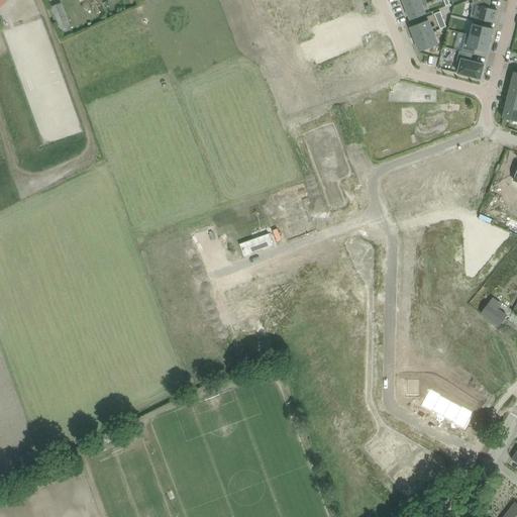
[(408,0),(403,2),(407,11),(422,4),(423,5),(427,3),(425,0),(408,0)]
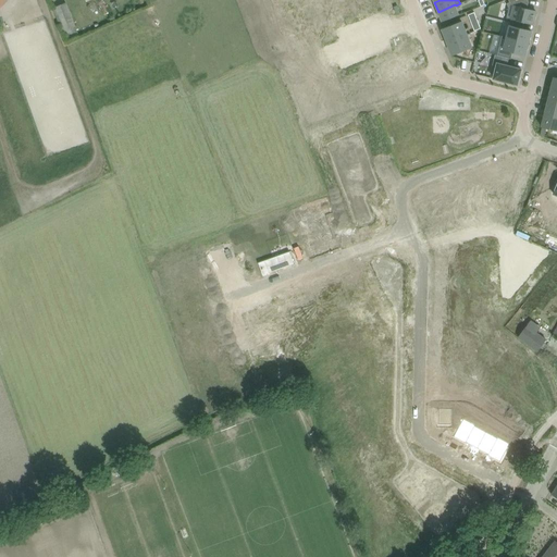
[(509,8),(506,17),(511,19),(524,22),(533,24),(536,11),(527,9),(529,1),(528,0),(523,0),(516,3),(515,0),(509,2),(507,3),(508,8),(509,8)]
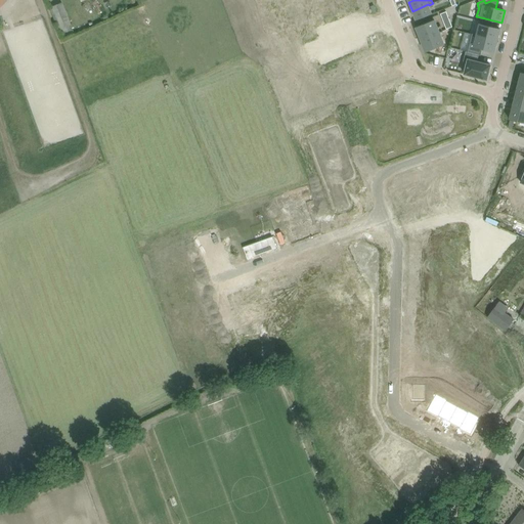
[(62,35),(75,31),(64,2),(52,6),(62,35)]
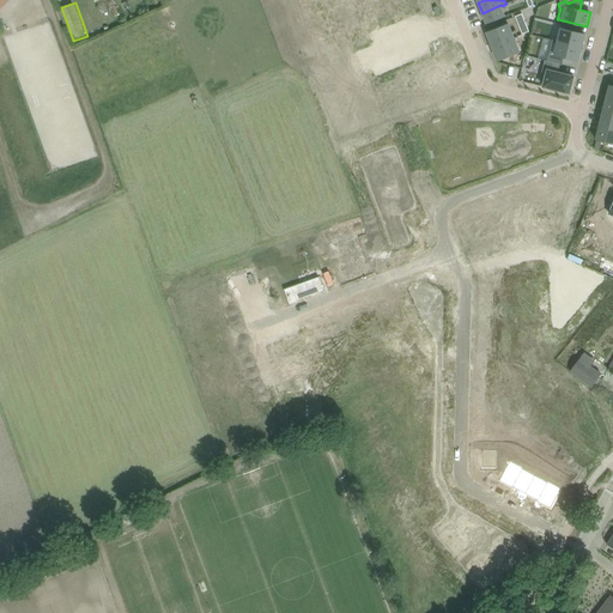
[(501,5),(483,13),(486,23),(505,16),(502,6),(501,5)]
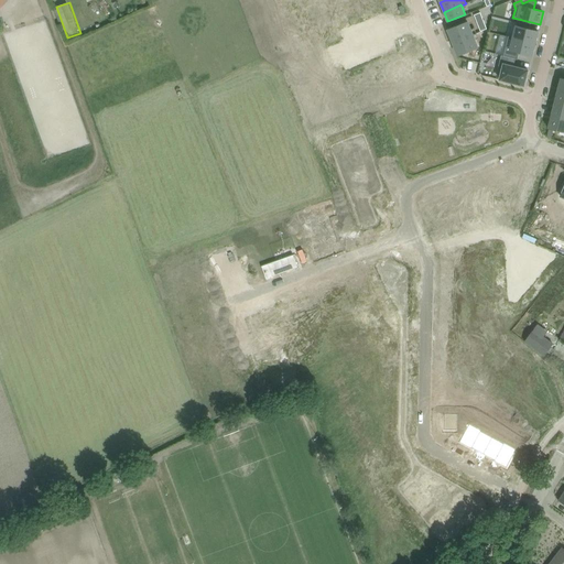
[(513,38),(534,43),(538,31),(529,29),(531,22),(518,19),(513,38)]
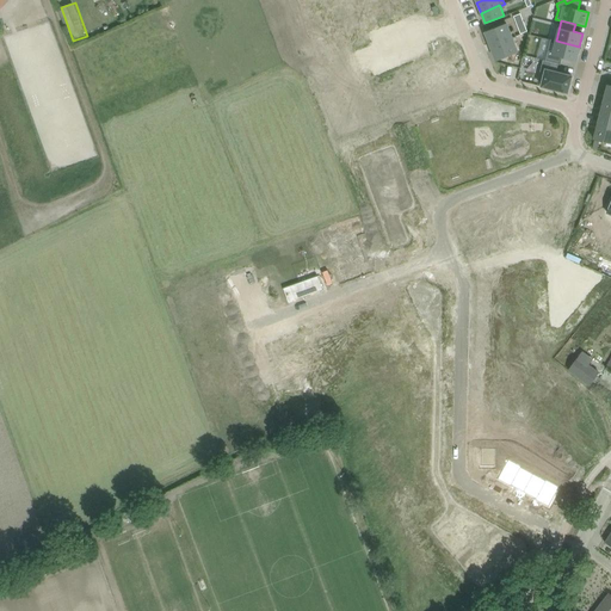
[(506,23),(495,28),(501,42),(512,37),(506,23)]
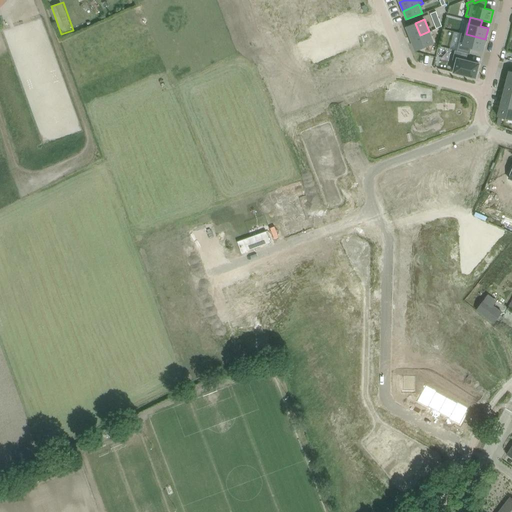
[(415,23),(406,26),(411,38),(420,35),(415,23)]
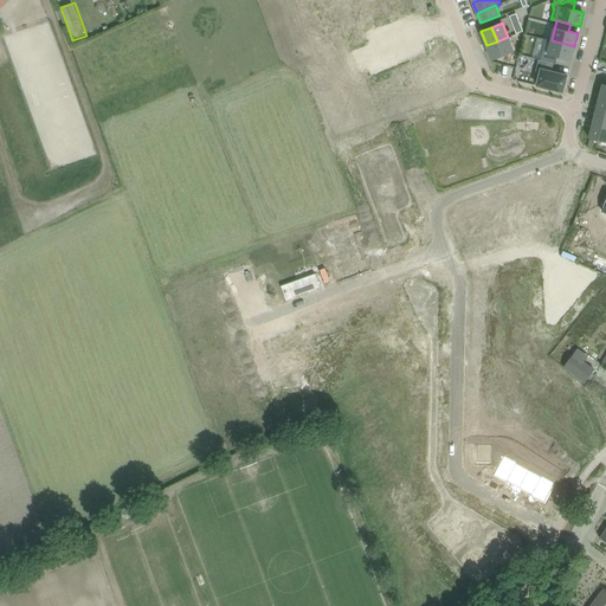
[(508,37),(497,42),(503,56),(513,51),(508,38),(508,37)]
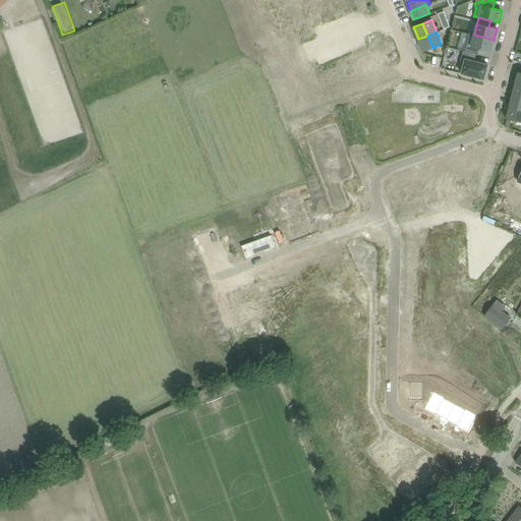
[(469,34),(465,51),(476,54),(477,55),(479,48),(490,51),(494,40),(474,35),(469,34)]
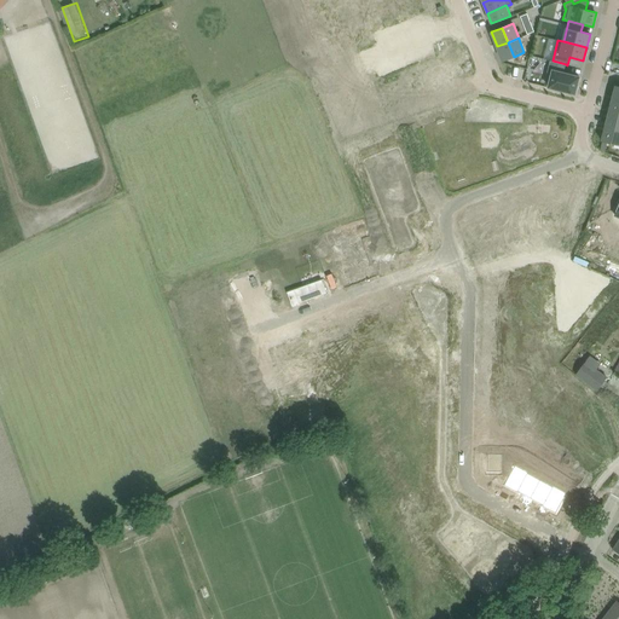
[(508,42),(497,46),(503,61),(514,57),(508,42)]
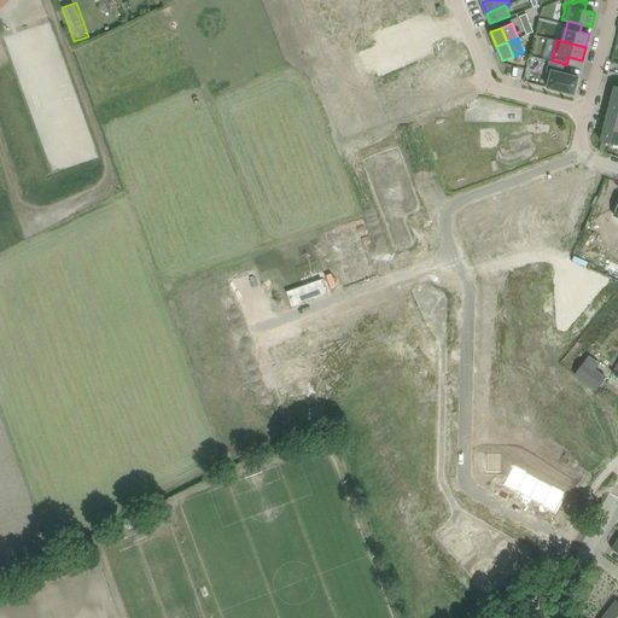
[(549,60),(546,73),(551,74),(547,87),(575,93),(578,76),(563,73),(565,64),(552,60),(549,60)]
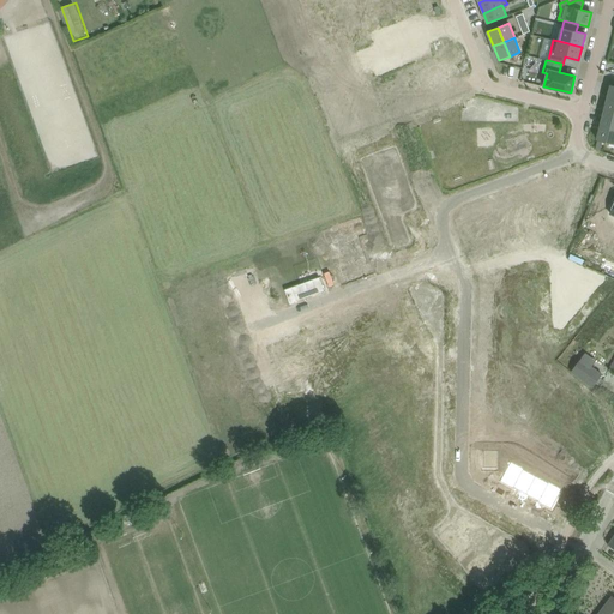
[(613,114),(613,100),(607,100),(603,113),(613,114)]
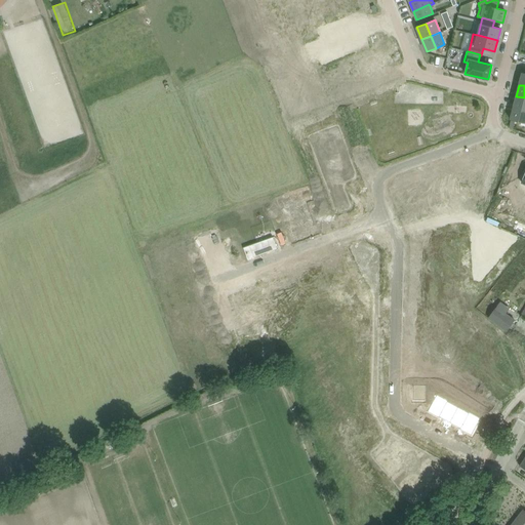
[(524,97),(516,96),(514,108),(524,110),(524,97)]
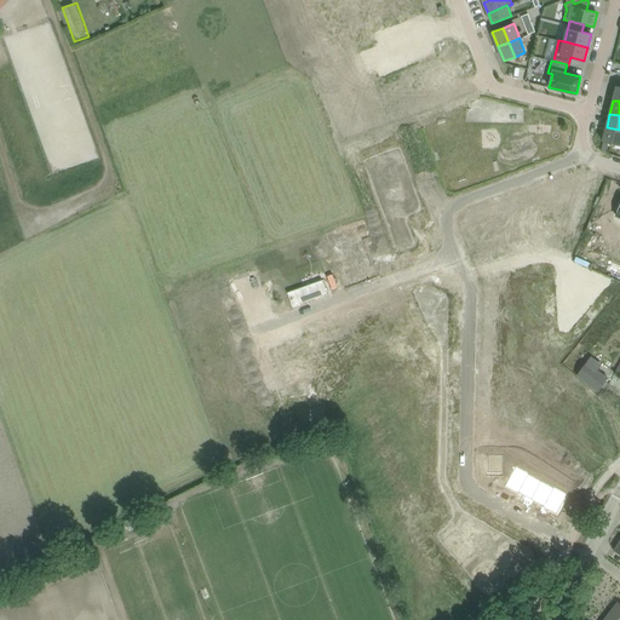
[(619,130),(607,127),(603,141),(615,144),(614,147),(619,148),(619,130)]
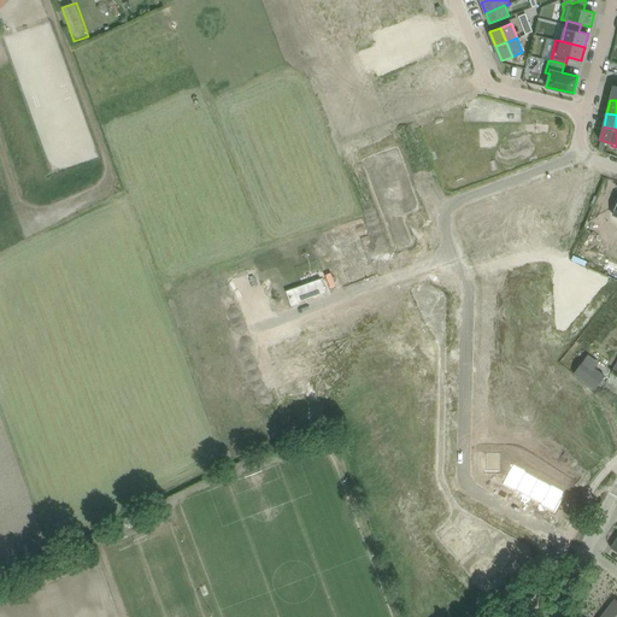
[(340,229),(334,231),(339,244),(344,242),(347,254),(350,254),(353,263),(351,263),(338,268),(344,285),(371,274),(357,236),(365,234),(360,222),(340,229)]
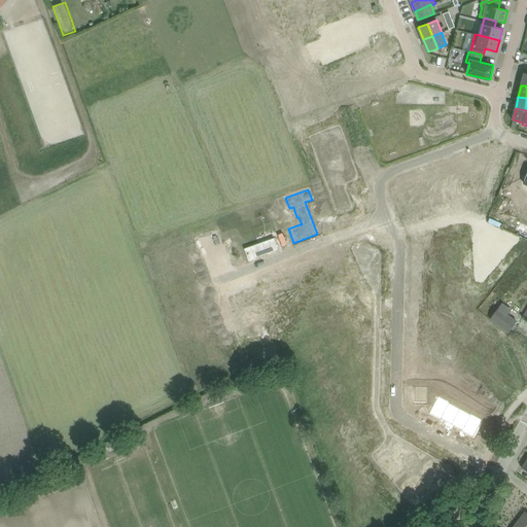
[(274,238),(244,248),(249,260),(279,250),(274,238)]
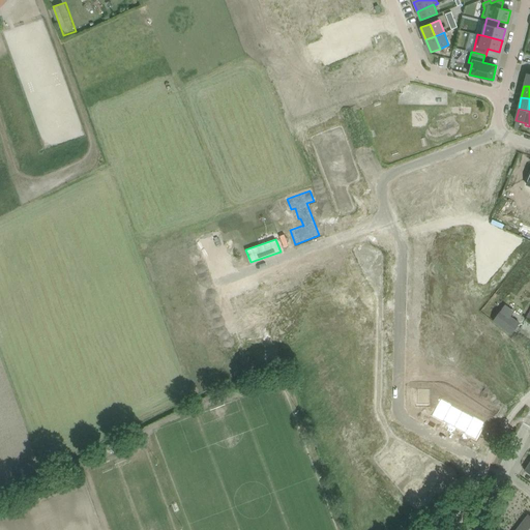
[(257,292),(244,296),(252,316),(264,312),(257,292)]
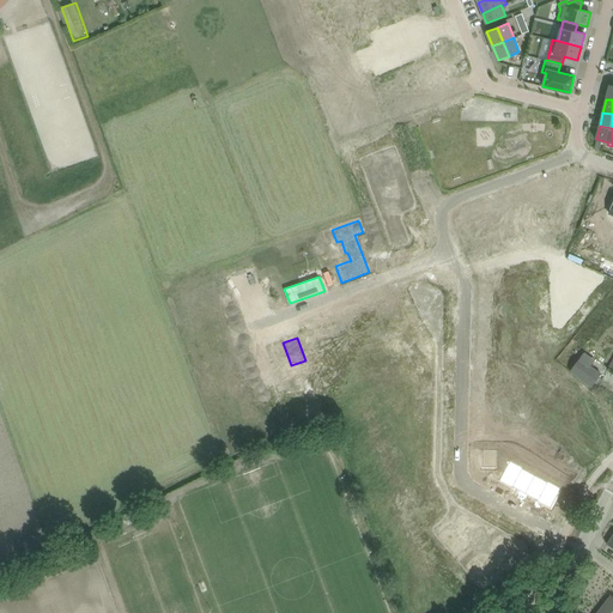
[(283,343),(268,349),(277,371),(291,365),(283,343)]
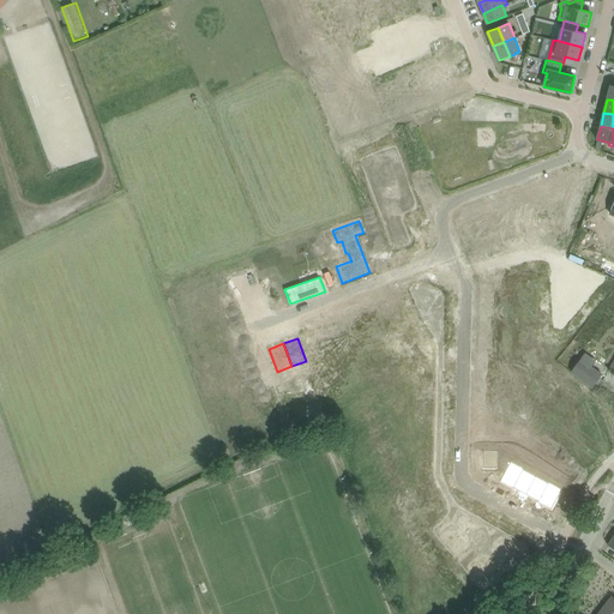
[(581,359),(572,372),(593,387),(602,374),(581,359)]
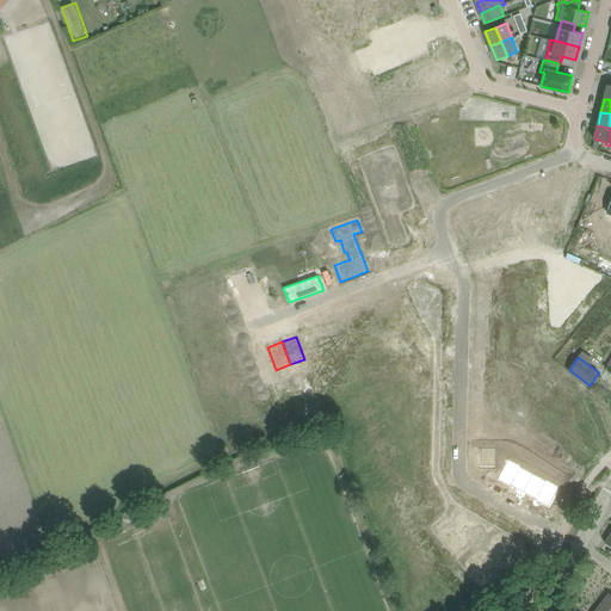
[(508,460),(498,480),(511,487),(511,486),(520,468),(522,467),(508,460)]
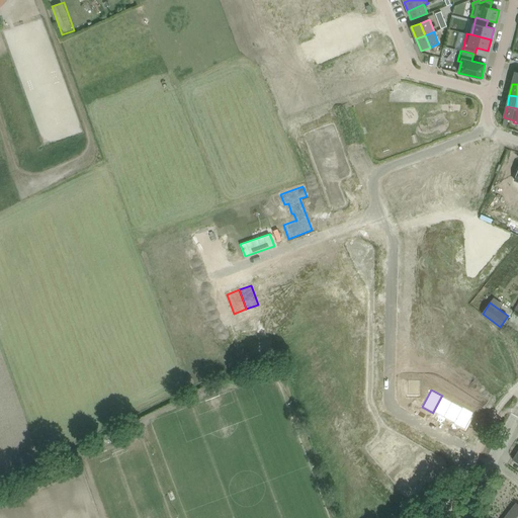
[(441,397),(433,412),(444,417),(452,403),(441,397)]
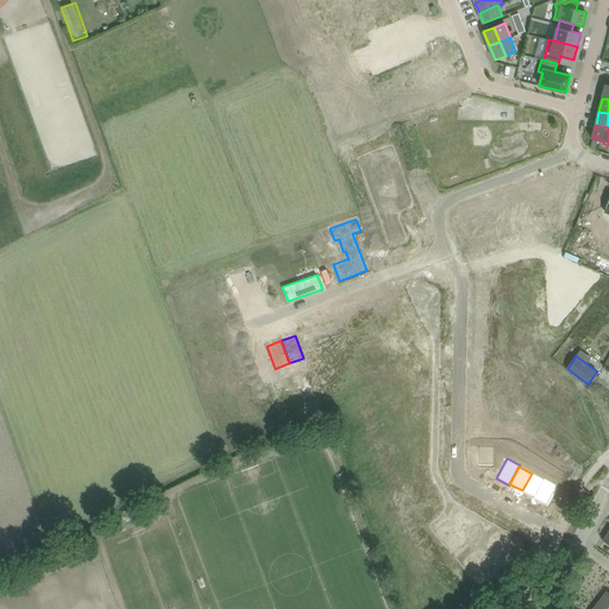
[(532,473),(522,490),(535,497),(545,479),(532,473)]
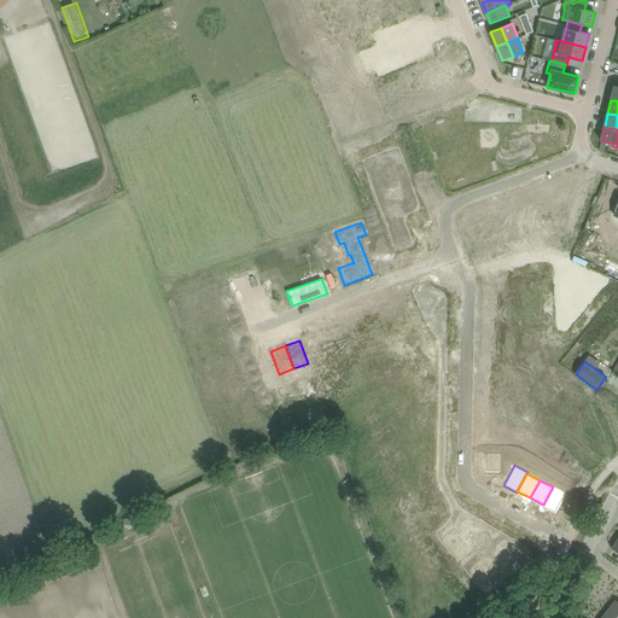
[(543,505),(542,506),(555,513),(566,493),(553,485),(553,487),(543,505)]
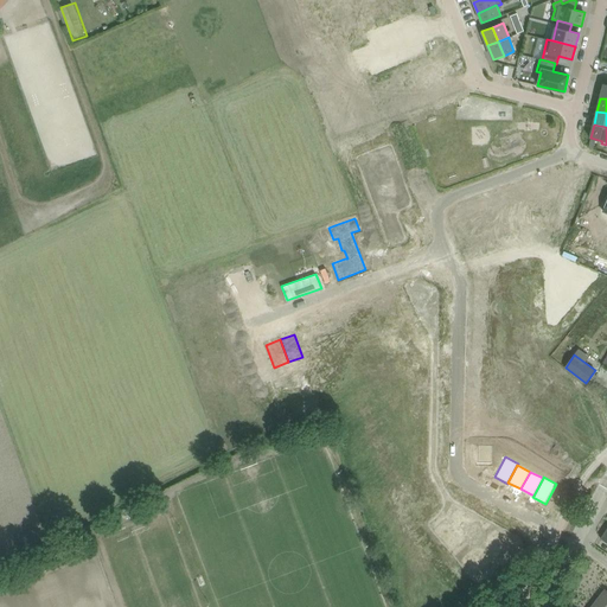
[(592,606),(606,606),(606,592),(598,602),(596,601),(592,606)]
